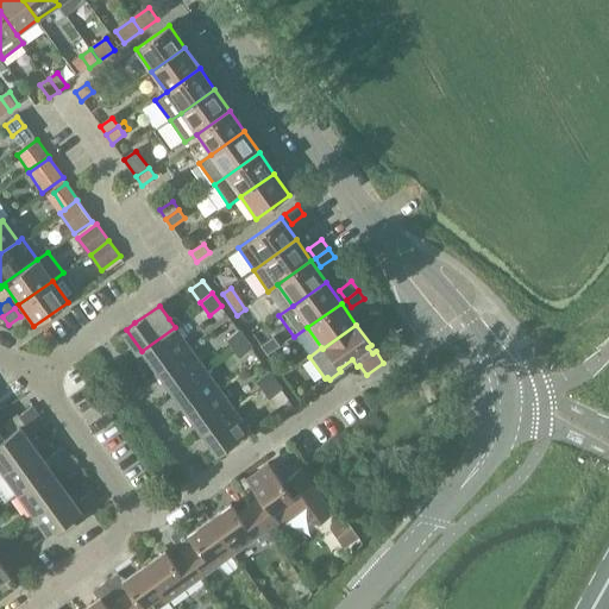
[(175,327),(142,351),(143,352),(152,366),(157,372),(190,349),(186,343),(175,328),(175,327)]
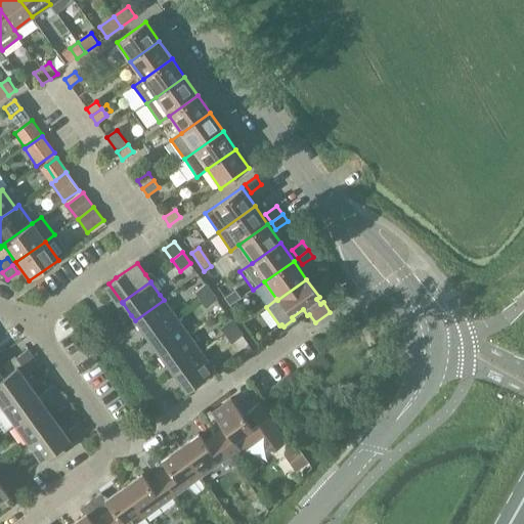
[(194,292),(201,300),(211,292),(206,285),(194,292)]
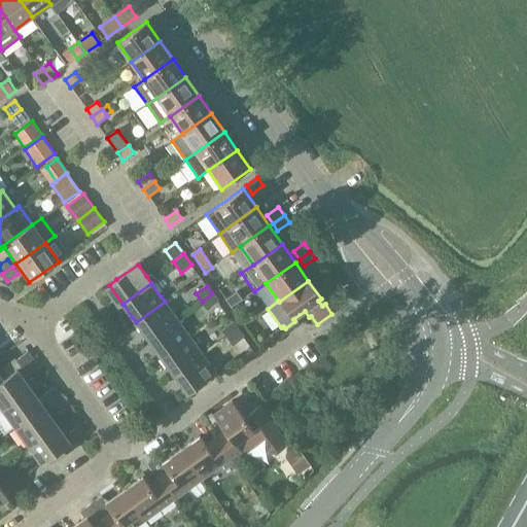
[(212,293),(202,302),(207,309),(218,301),(212,293)]
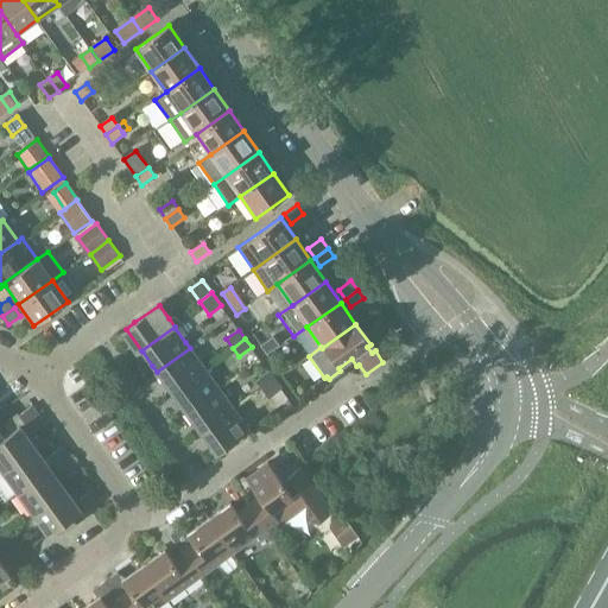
[(272,339),(260,347),(266,355),(278,347),(272,339)]
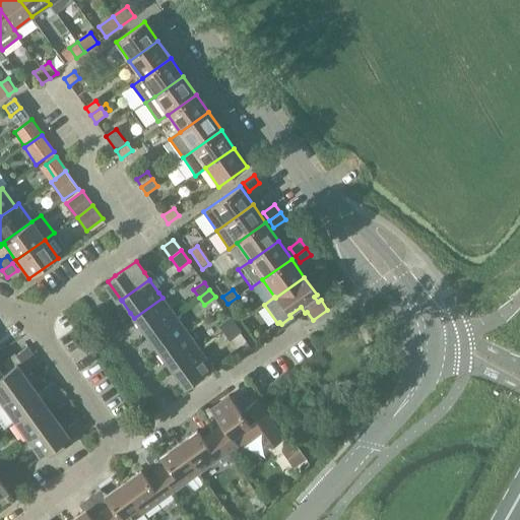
[(163,298),(134,318),(141,328),(146,335),(175,315),(170,308),(163,298)]
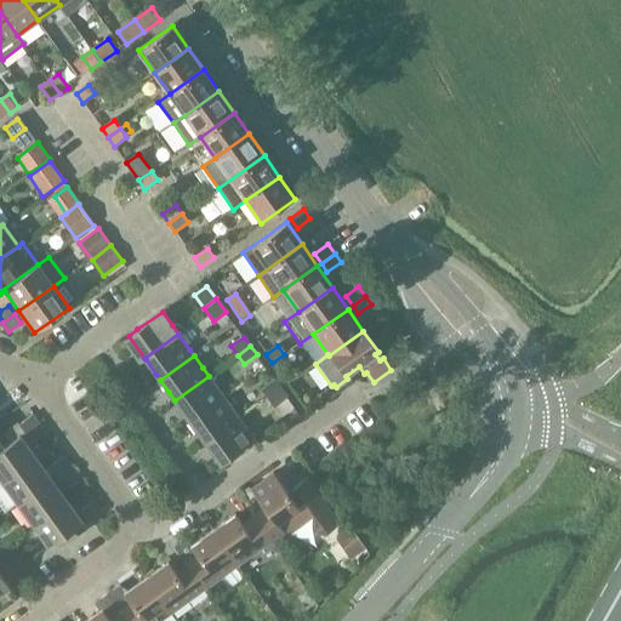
[(209,376),(175,400),(182,410),(191,422),(224,398),(216,386),(209,376)]
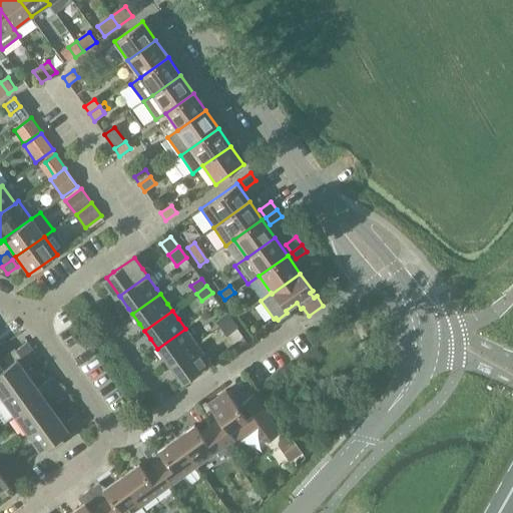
[(216,321),(221,329),(232,321),(227,314),(216,321)]
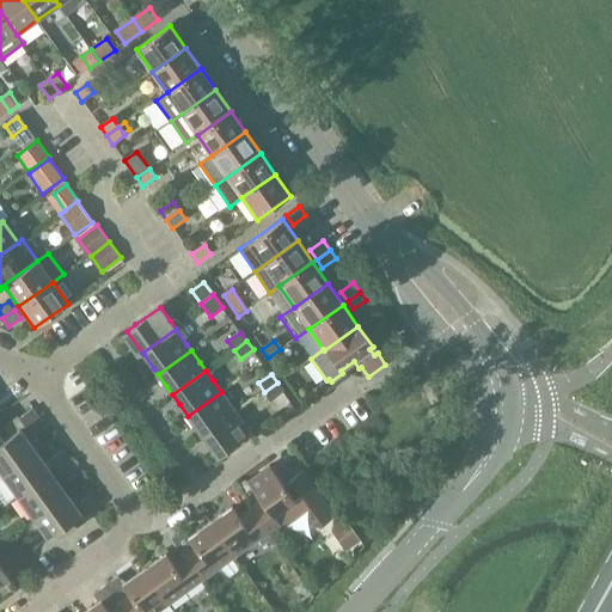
[(277,383),(264,392),(270,401),(283,392),(277,383)]
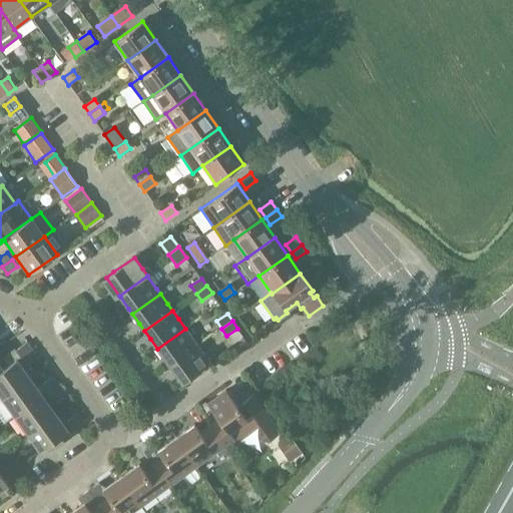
[(185,329),(157,349),(161,354),(170,367),(198,347),(189,334),(185,329)]
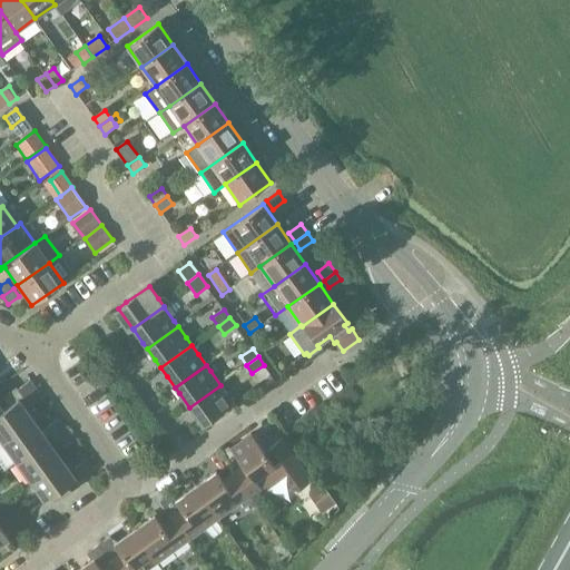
[(16,387),(2,397),(9,406),(19,400),(22,396),(23,399),(35,391),(29,383),(18,391),(16,387)]
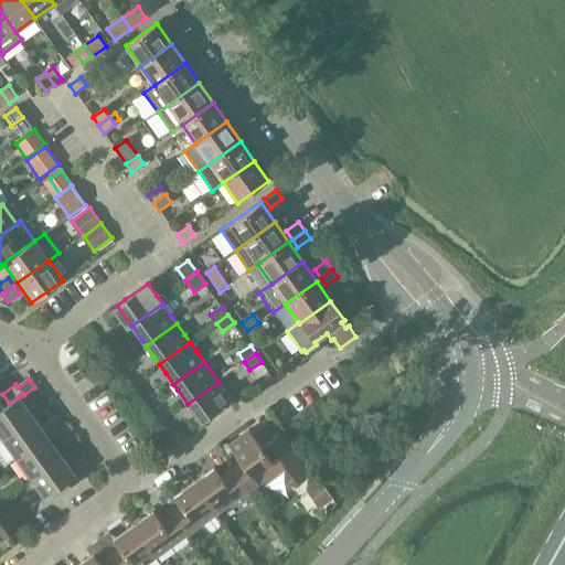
[(219,382),(188,404),(190,406),(202,424),(233,402),(220,384),(219,382)]
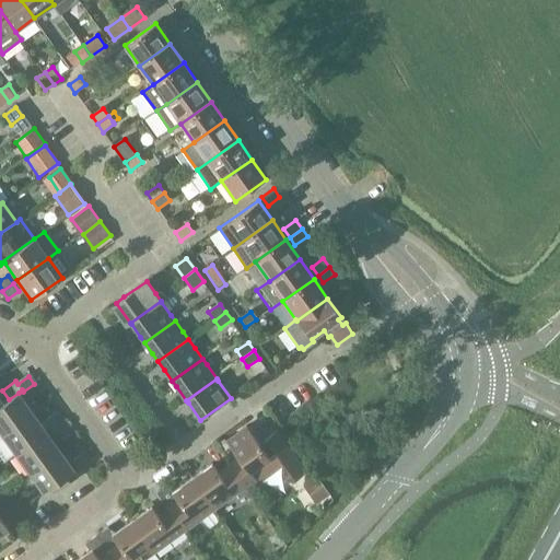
[(34,384),(23,392),(30,399),(39,392),(34,384)]
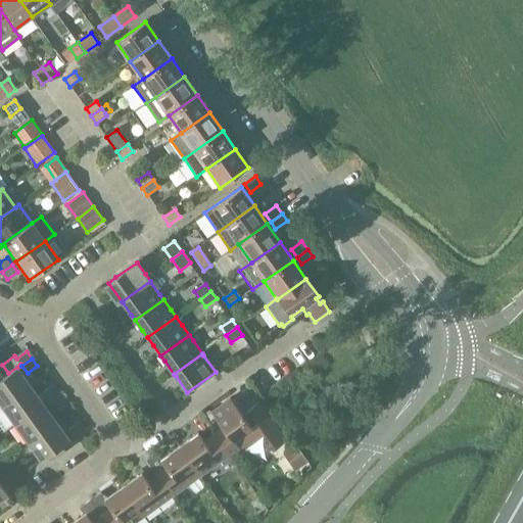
[(0,407),(2,407),(31,385),(30,383),(19,369),(17,367),(8,373),(3,377),(0,378),(0,407)]
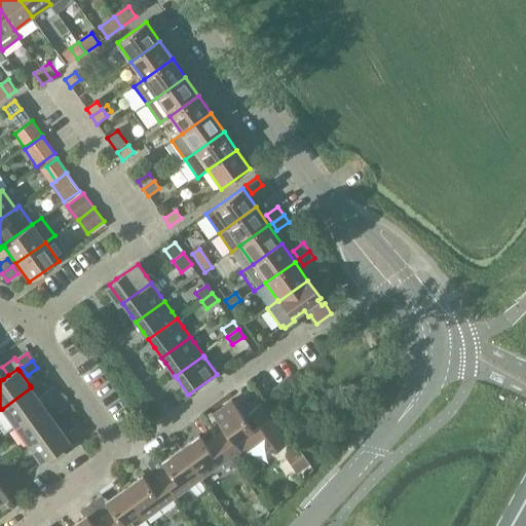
[(2,409),(0,409),(0,427),(5,435),(15,426),(44,406),(40,400),(31,387),(2,409)]
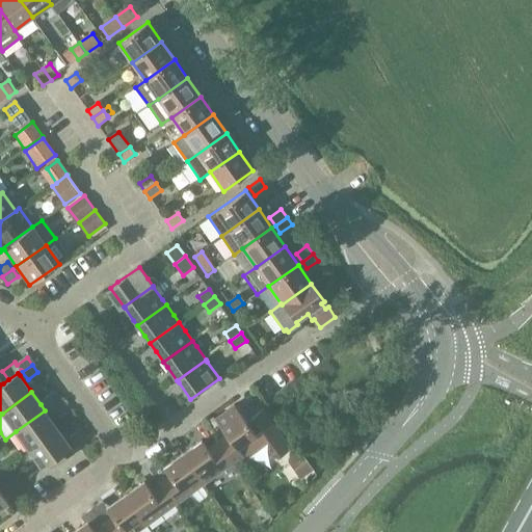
[(42,399),(48,407),(57,400),(51,393),(42,399)]
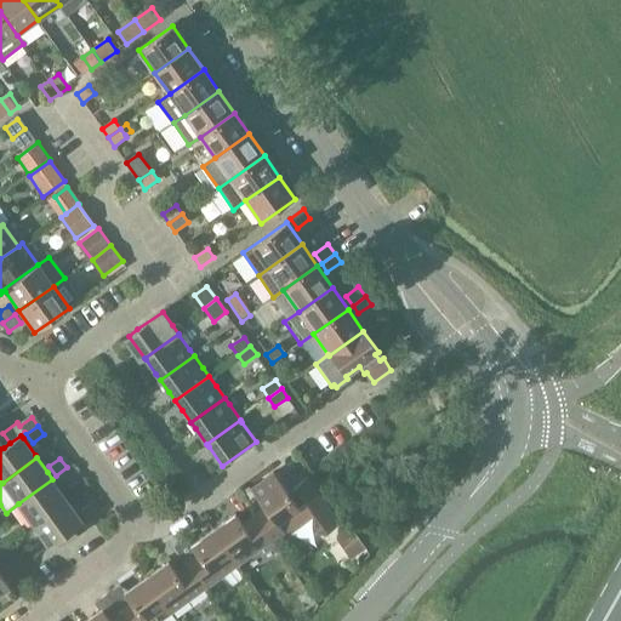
[(67,467),(56,476),(62,484),(74,477),(67,467)]
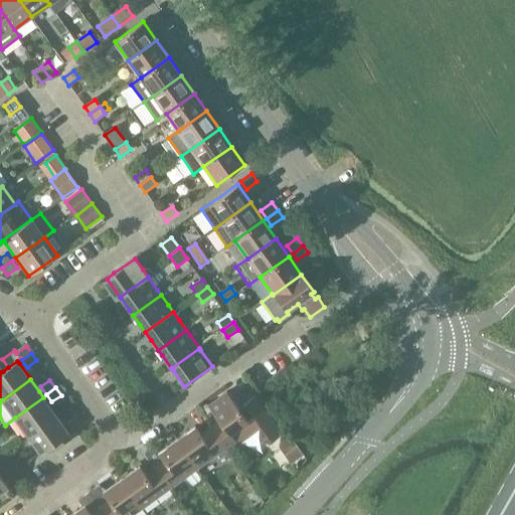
[(220,421),(211,428),(225,449),(235,442),(238,445),(261,428),(270,441),(282,433),(255,396),(244,404),(245,406),(240,409),(227,392),(209,406),(220,421)]
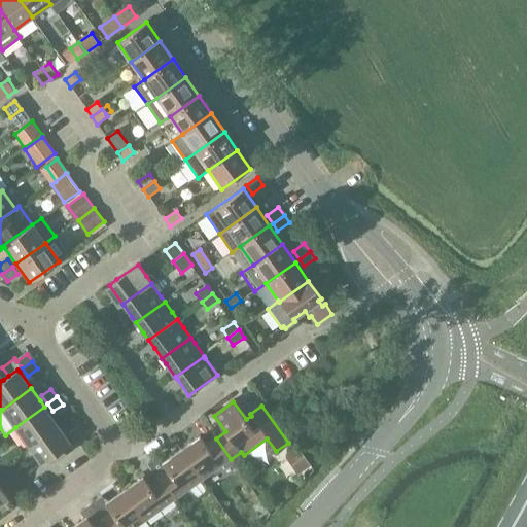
[(44,407),(15,427),(21,435),(29,446),(58,425),(50,415),(44,407)]
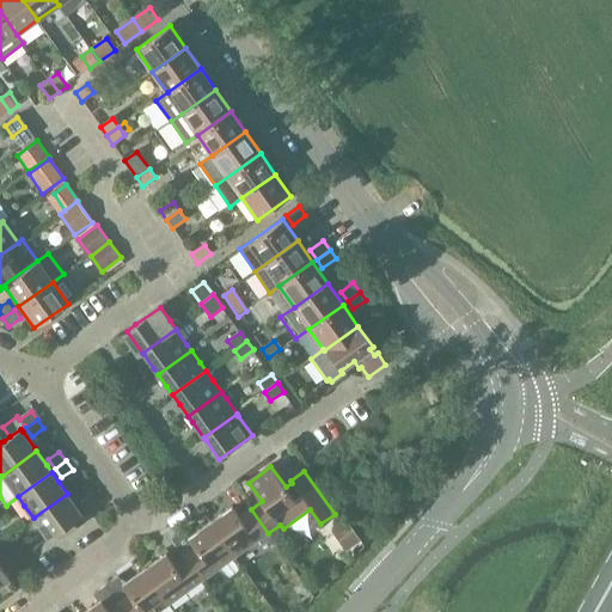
[(67,494),(34,518),(36,522),(48,539),(49,540),(56,534),(60,540),(87,521),(83,515),(71,499),(67,494)]
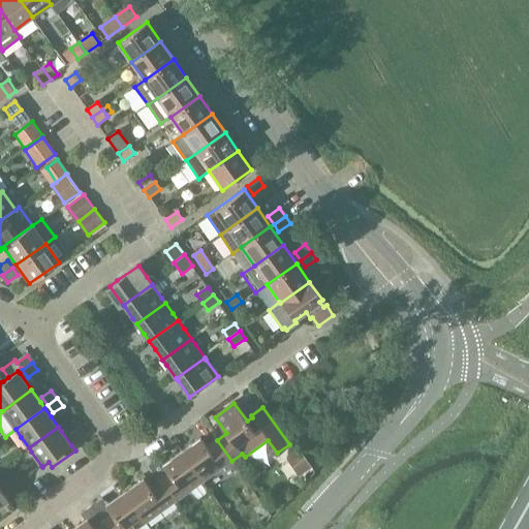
[(69,435),(74,442),(84,436),(79,429),(69,435)]
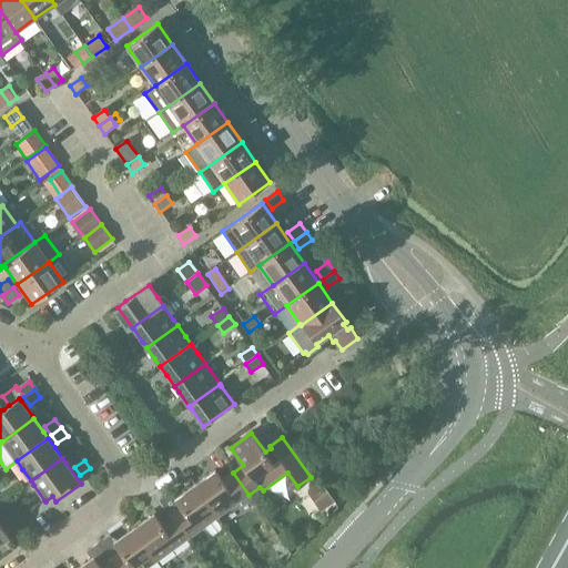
[(216,470),(196,485),(219,517),(249,495),(233,473),(223,479),(216,470)]
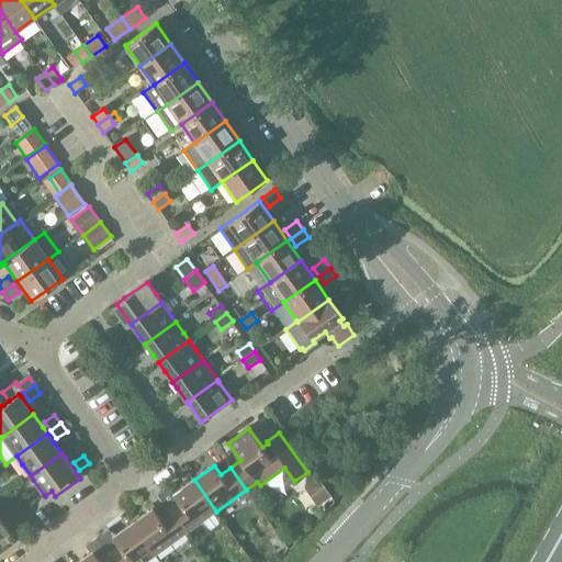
[(317,480),(307,486),(319,504),(330,495),(318,479),(317,480)]
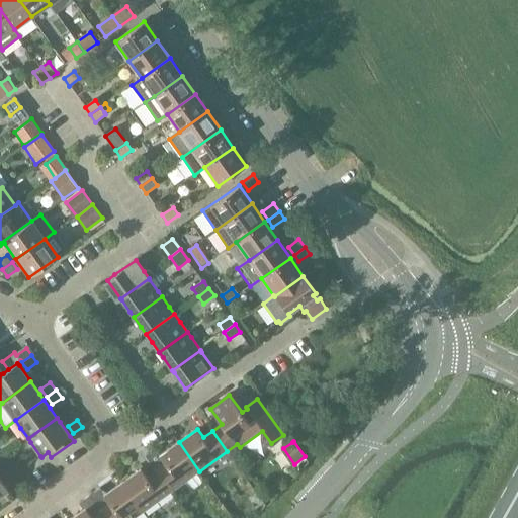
[(166,464),(157,471),(171,491),(199,471),(179,442),(160,456),(166,464)]
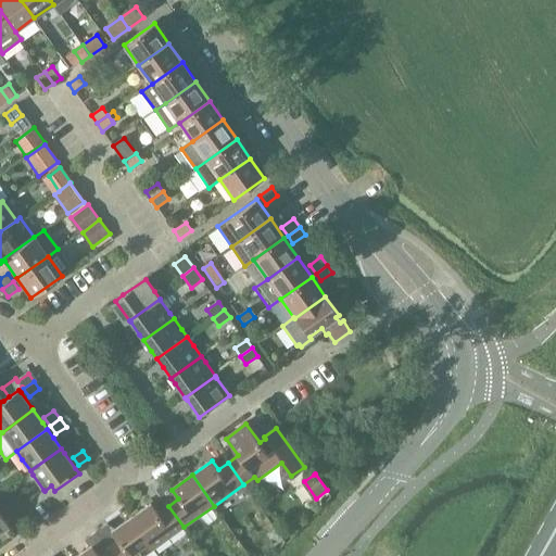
[(152,503),(130,518),(153,550),(184,527),(168,506),(159,513),(152,503)]
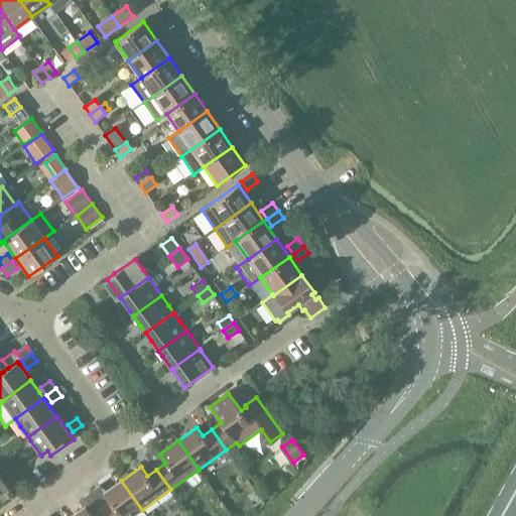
[(0,477),(0,495),(8,489),(0,477)]
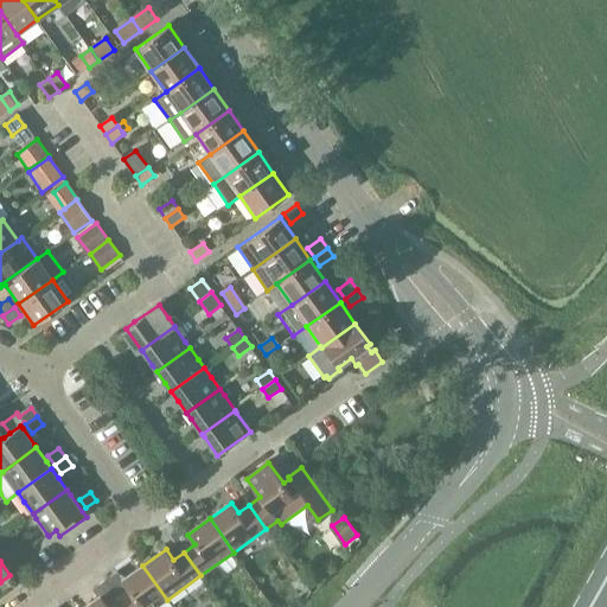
[(119,572),(107,581),(125,606),(157,606),(167,600),(142,566),(123,580),(119,572)]
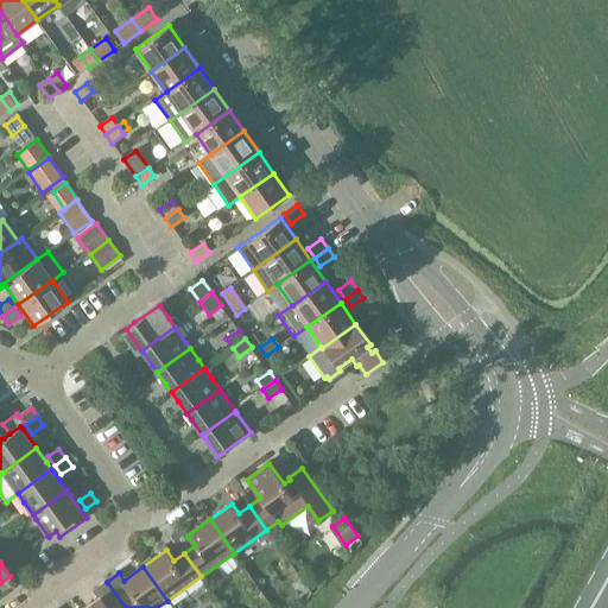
[(100,597),(84,607),(125,607),(107,582),(94,590),(100,597)]
